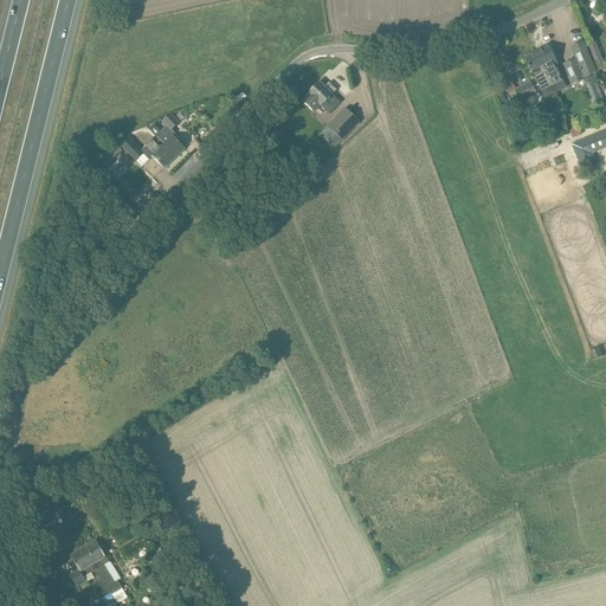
[(605,68),(595,42),(588,45),(592,53),(599,71),(605,68)]
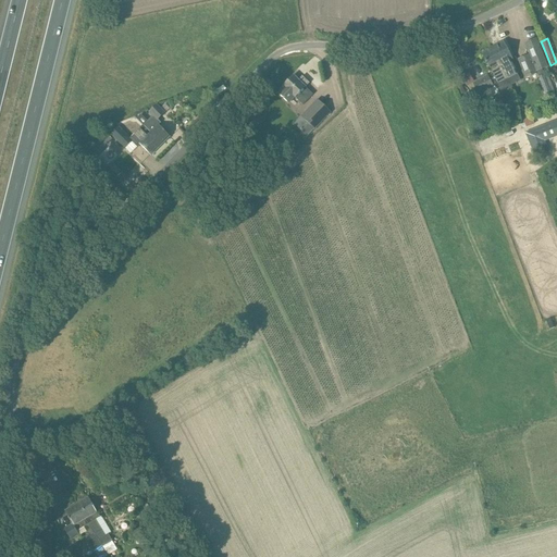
[(547,67),(536,39),(525,44),(531,56),(519,60),(527,77),(535,74),(535,72),(547,67)]
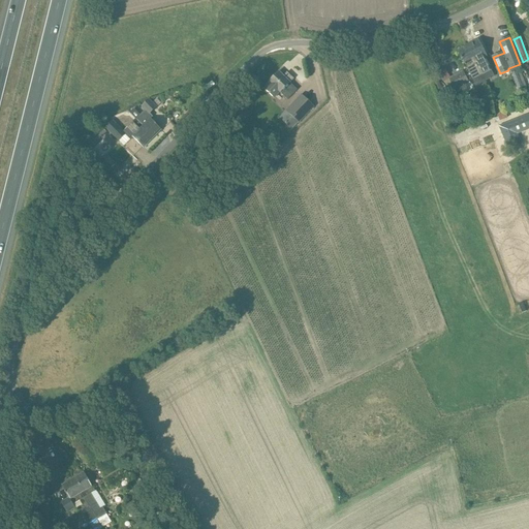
[(468,47),(483,73),(483,75),(492,70),(485,57),(487,56),(484,51),(478,41),(468,47)]
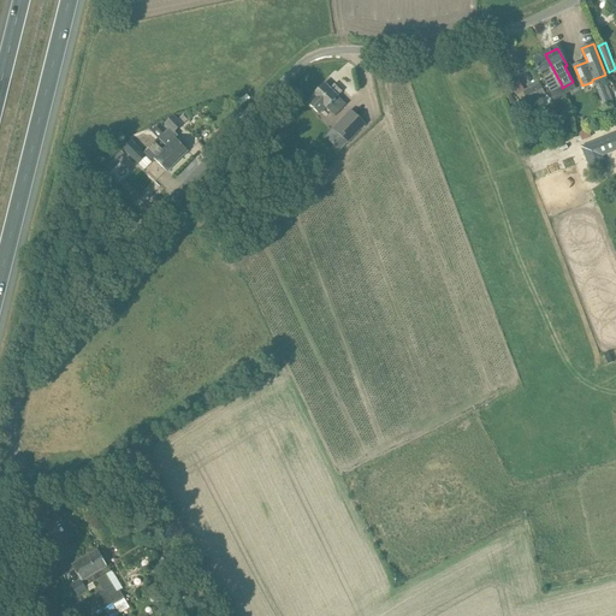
[(562,88),(562,86),(545,54),(533,60),(539,70),(546,83),(540,87),(539,83),(522,92),(522,93),(517,95),(525,111),(531,107),(529,106),(549,95),(552,105),(566,98),(563,89),(562,88)]
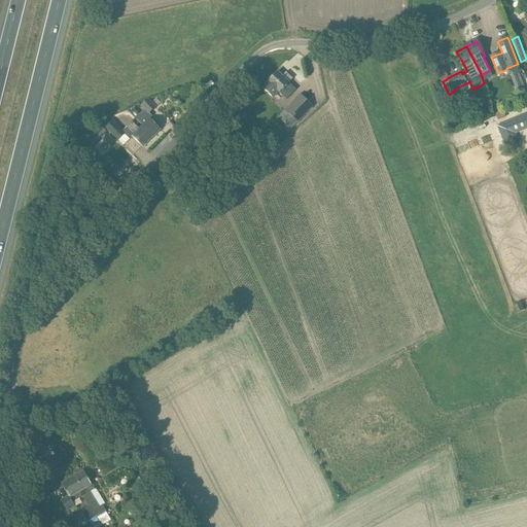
[(295,90),(289,82),(292,79),(286,72),(282,76),(277,71),(268,81),(262,88),(274,98),(279,93),(285,99),(295,90)]
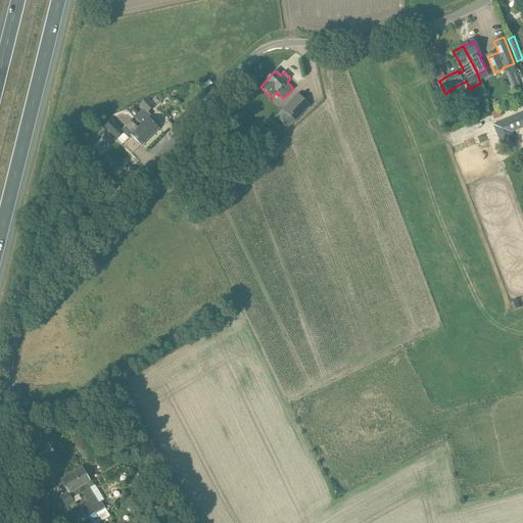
[(519,91),(511,70),(506,73),(514,93),(519,91)]
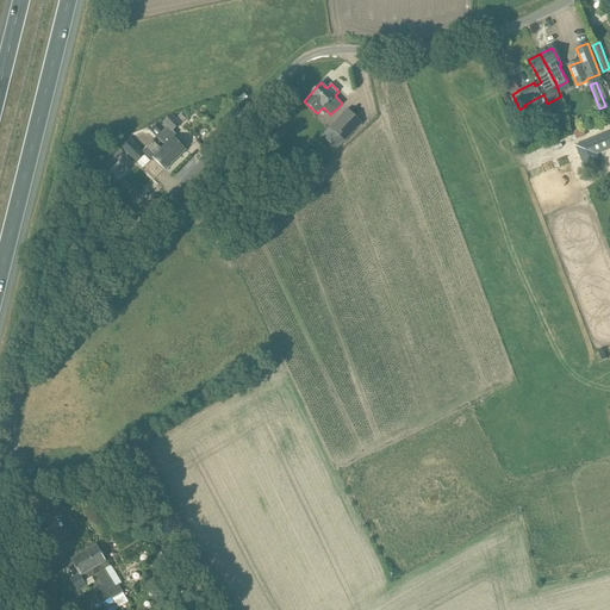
[(372,114),(379,113),(375,85),(368,86),(372,114)]
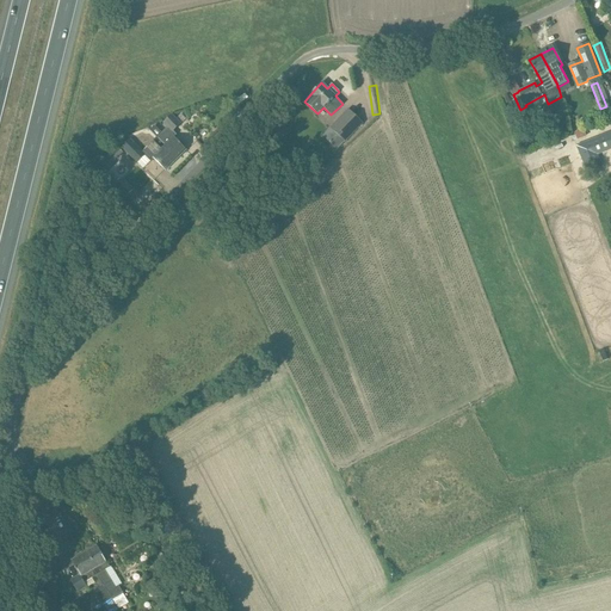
[(506,93),(500,96),(505,105),(511,102),(506,93)]
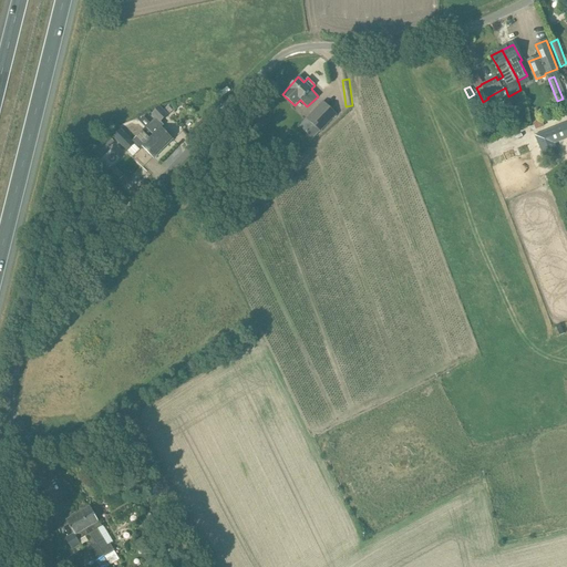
[(338,114),(323,101),(306,119),(320,132),(338,114)]
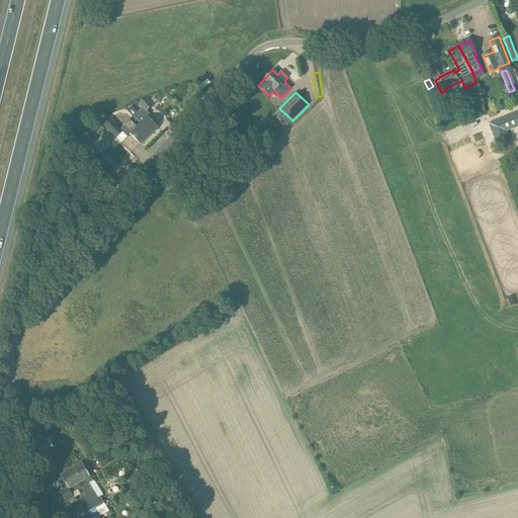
[(138,112),(131,105),(126,109),(140,123),(144,127),(141,130),(140,131),(147,138),(158,126),(148,116),(150,114),(147,111),(153,105),(146,98),(139,104),(143,107),(138,112)]
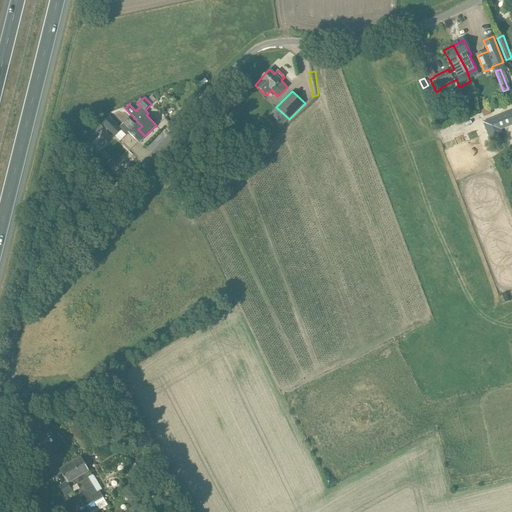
[(436,100),(430,102),(432,110),(439,107),(436,100)]
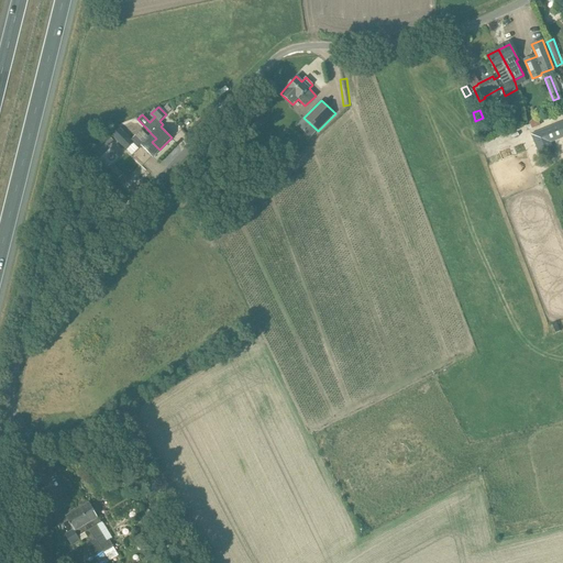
[(540,125),(538,120),(530,122),(530,124),(527,125),(528,128),(529,130),(540,125)]
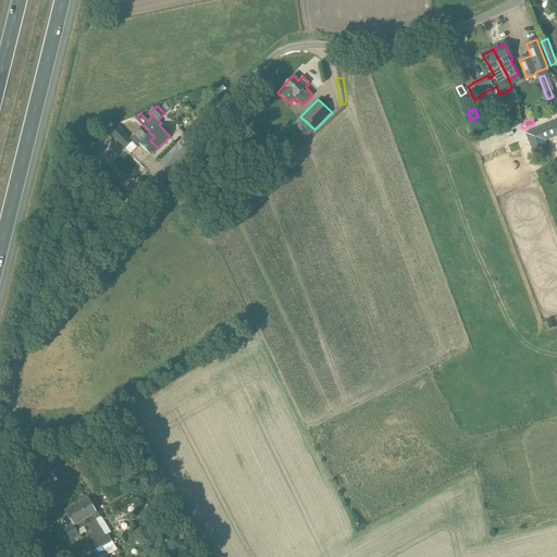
[(547,123),(532,130),(534,135),(527,138),(525,134),(524,135),(528,147),(534,162),(535,161),(532,155),(533,155),(544,150),(541,145),(537,146),(536,145),(530,147),(530,146),(556,135),(556,126),(553,127),(551,124),(548,125),(547,123)]
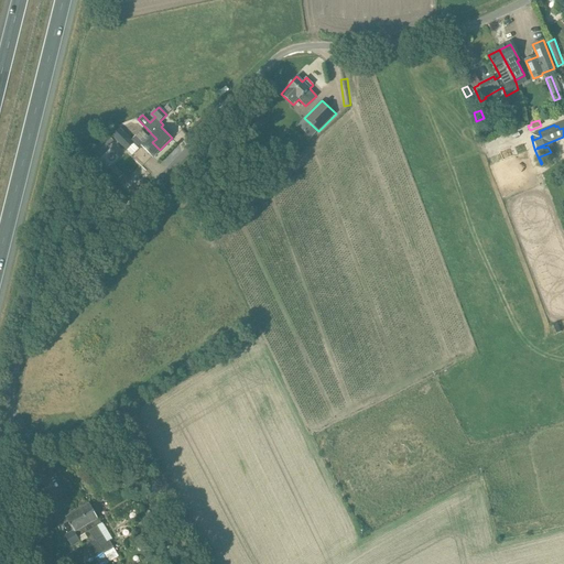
[(480,130),(483,138),(492,134),(490,126),(480,130)]
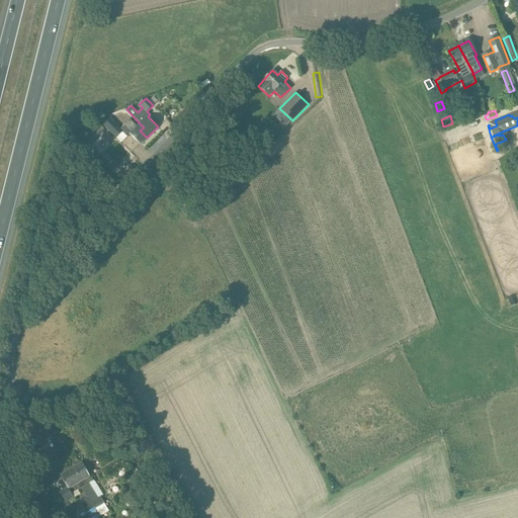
[(483,120),(481,115),(469,120),(471,124),(483,120)]
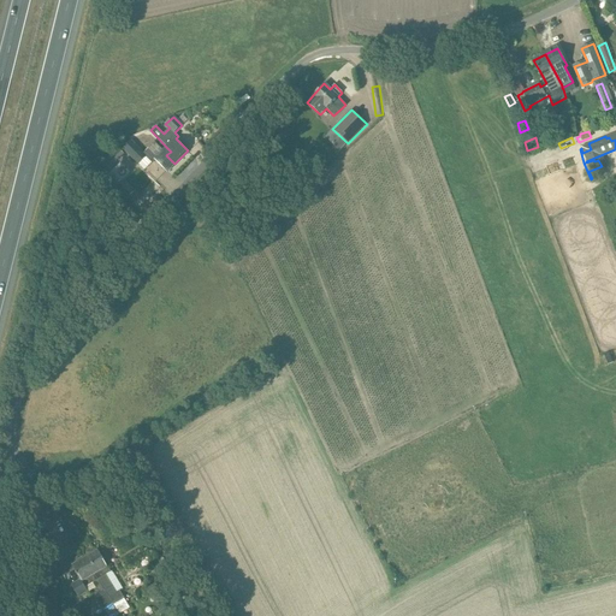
[(166,155),(171,152),(166,147),(163,150),(155,142),(143,154),(131,141),(123,149),(138,164),(146,157),(152,163),(154,160),(166,172),(175,164),(166,155)]
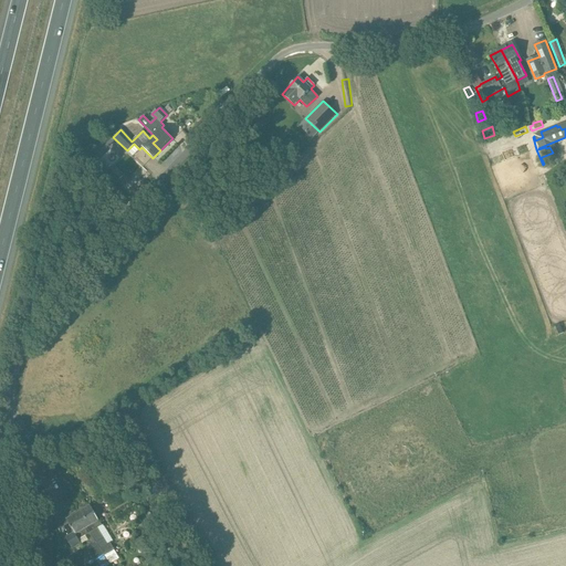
[(114,142),(107,135),(94,148),(97,150),(93,155),(97,158),(114,142)]
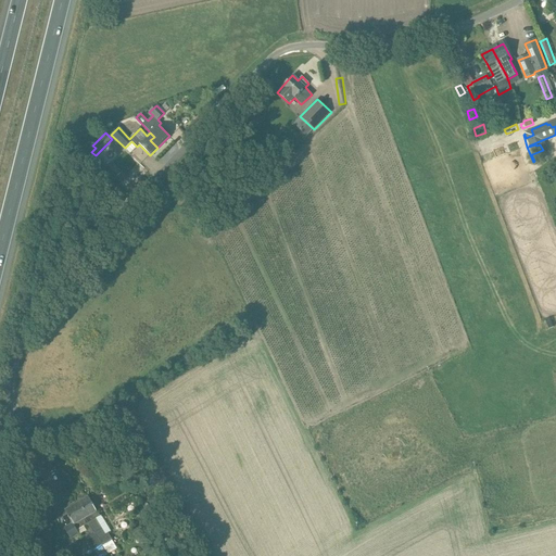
[(527,147),(523,135),(517,137),(522,149),(521,149),(525,158),(526,156),(529,163),(533,162),(527,147)]
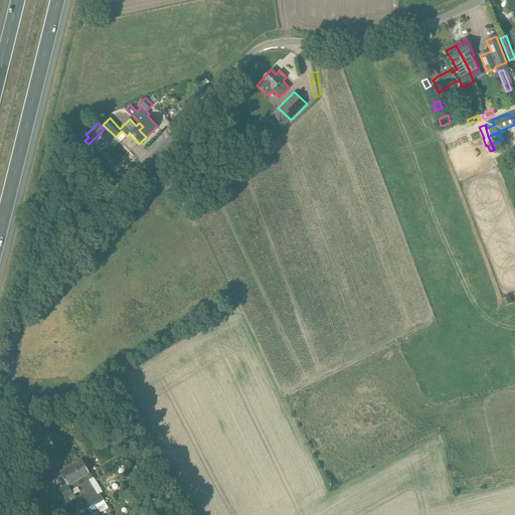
[(112,161),(102,151),(97,155),(107,166),(112,161)]
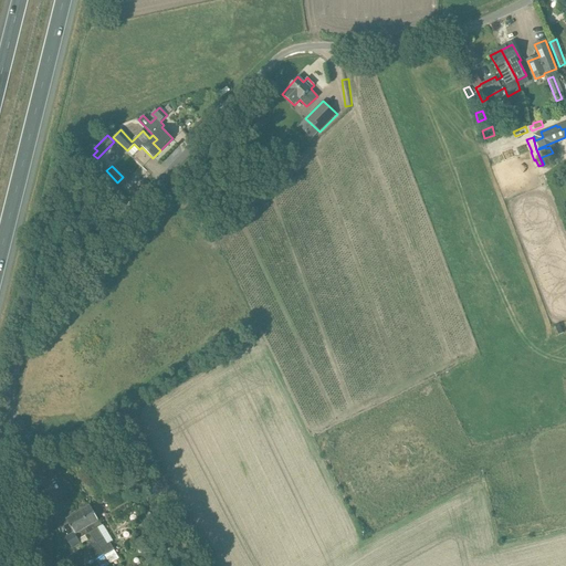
[(90,505),(79,512),(91,533),(95,541),(101,549),(103,553),(109,563),(117,558),(113,551),(114,549),(109,543),(107,544),(97,528),(102,525),(90,505)]
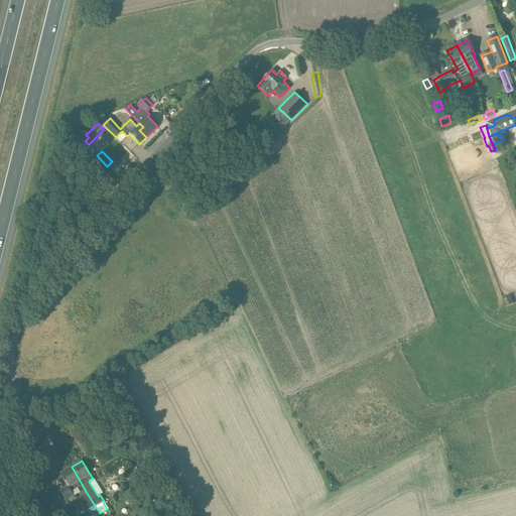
[(73,492),(83,486),(72,467),(60,474),(65,480),(63,481),(63,482),(65,481),(68,486),(60,490),(67,500),(75,495),(73,492)]
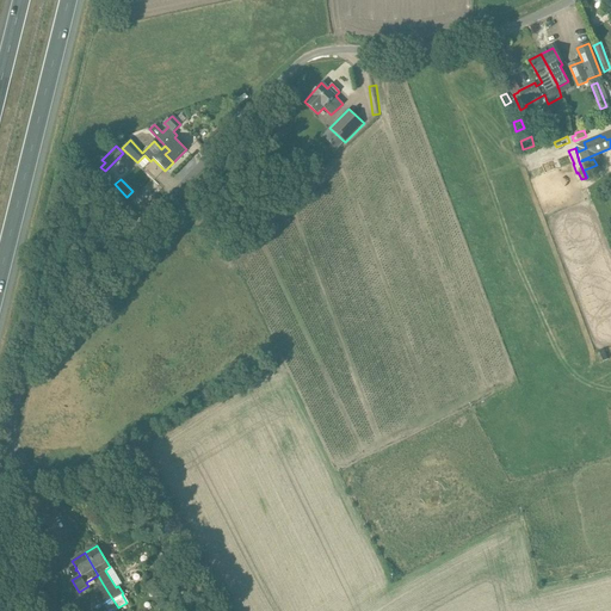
[(99,599),(109,593),(103,584),(97,587),(93,590),(99,599)]
